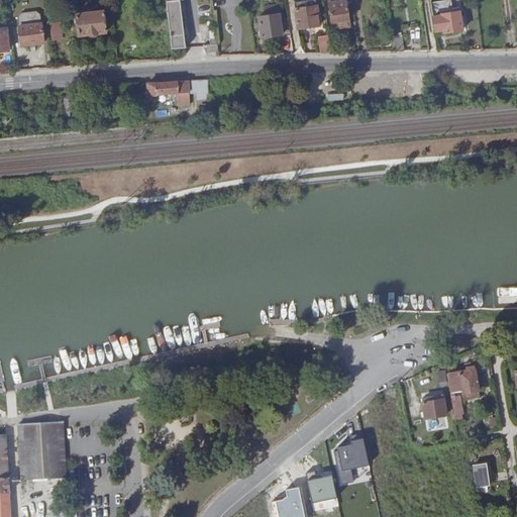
[(172,39),(173,47),(187,46),(181,0),(166,0),(169,17),(172,39)]
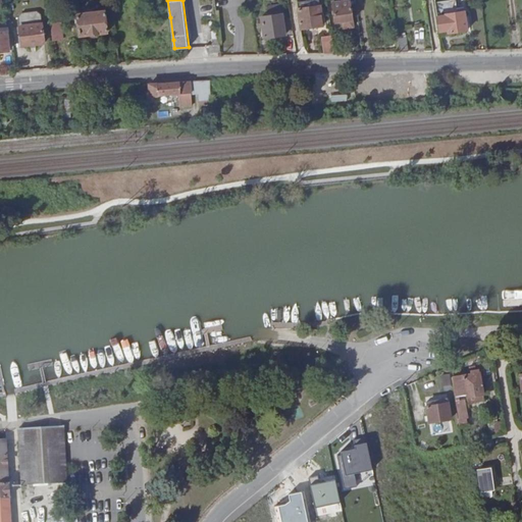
[(300,6),(298,6),(301,27),(322,23),(318,0),(305,0),(300,1),(300,6)]
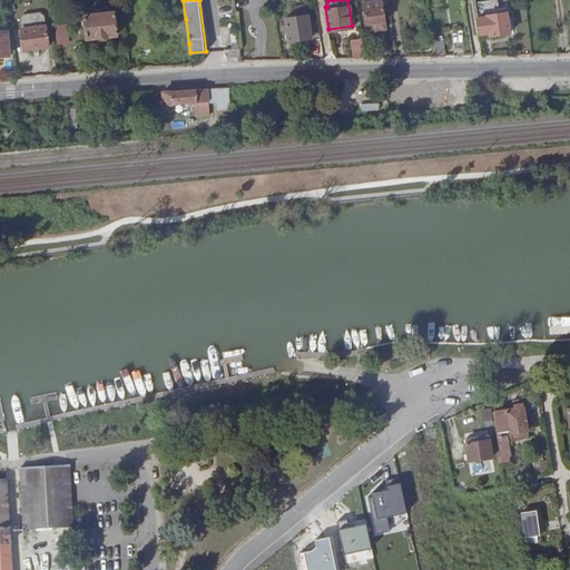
[(383,1),(364,3),(367,25),(374,23),(375,32),(386,30),(383,1)]
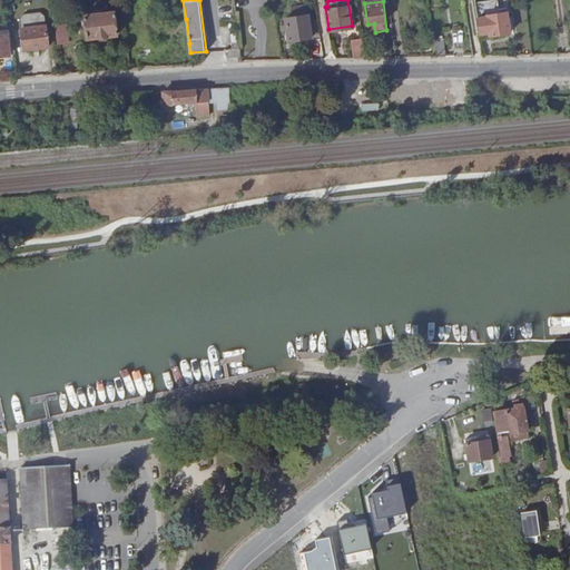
[(234,2),(220,3),(222,18),(235,17),(234,2)]
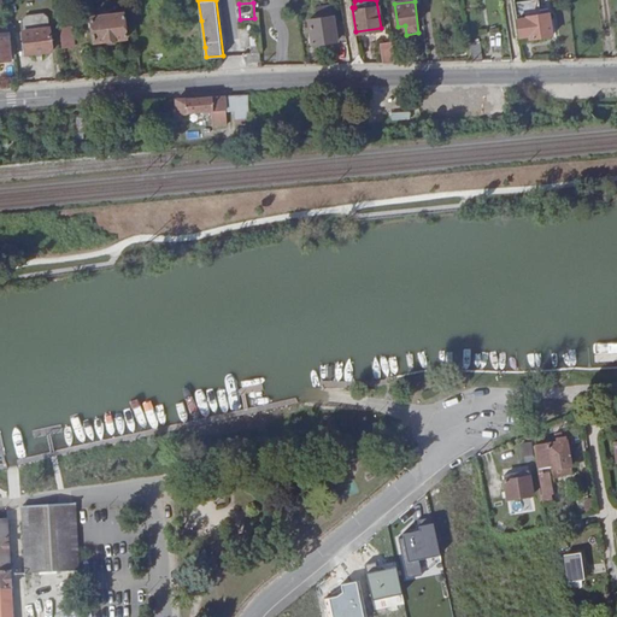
[(318,19),(334,17),(333,6),(317,7),(318,19)]
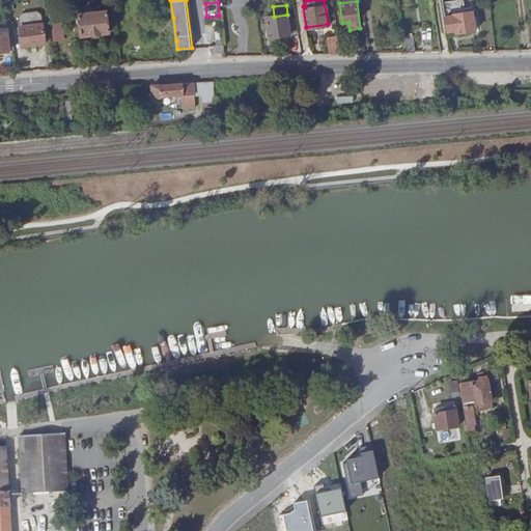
[(466,7),(445,11),(446,19),(453,18),(452,16),(467,14),(466,7)]
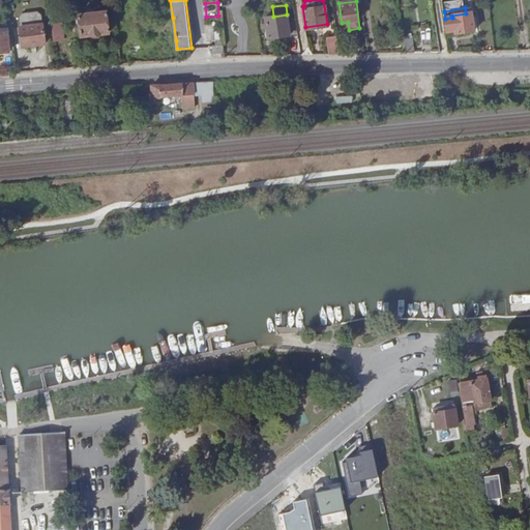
[(125,13),(115,15),(117,31),(127,30),(125,13)]
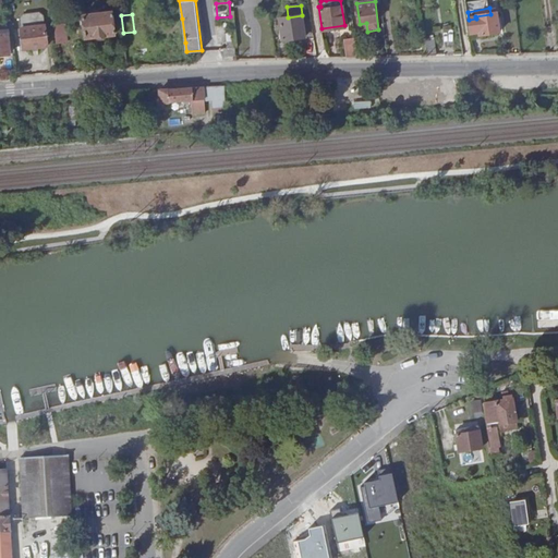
[(469,20),(471,36),(498,32),(496,14),(490,14),(475,16),(476,19),(469,20)]
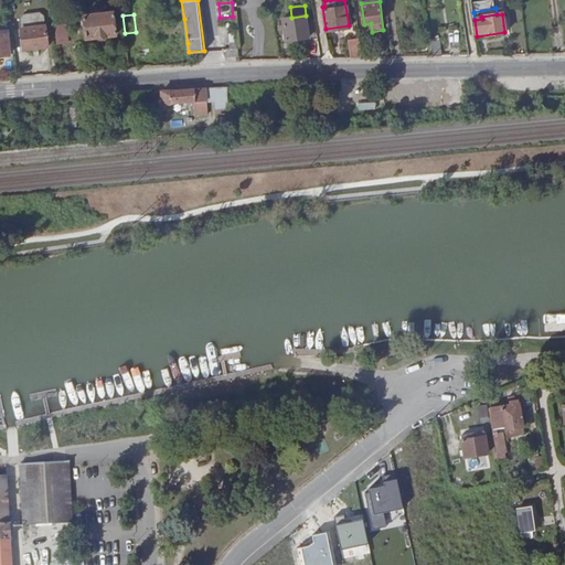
[(156,46),(183,43),(181,19),(167,21),(167,16),(159,17),(160,22),(153,22),(156,46)]
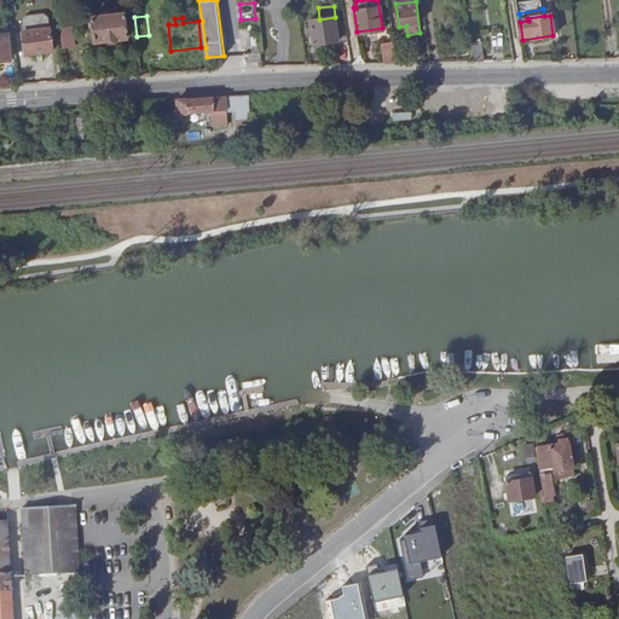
[(314,45),(348,40),(346,22),(336,23),(335,17),(319,19),(311,21),(314,45)]
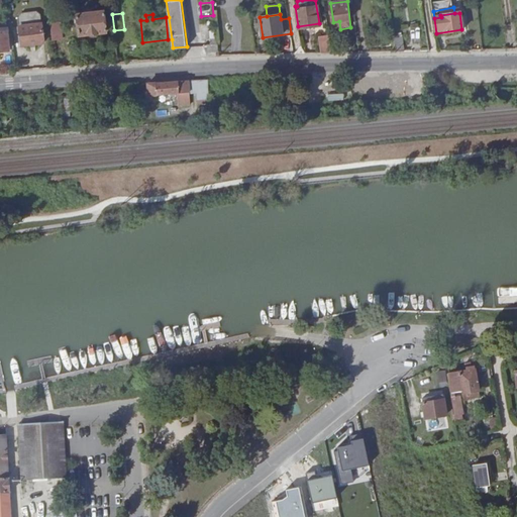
[(100,18),(78,20),(80,40),(102,38),(100,18)]
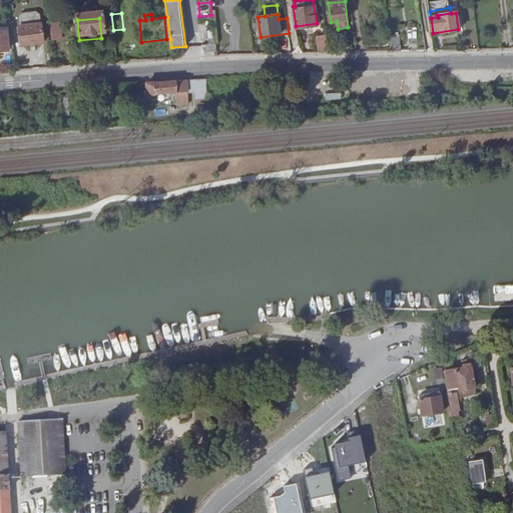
[(212,22),(200,23),(201,35),(213,35),(212,22)]
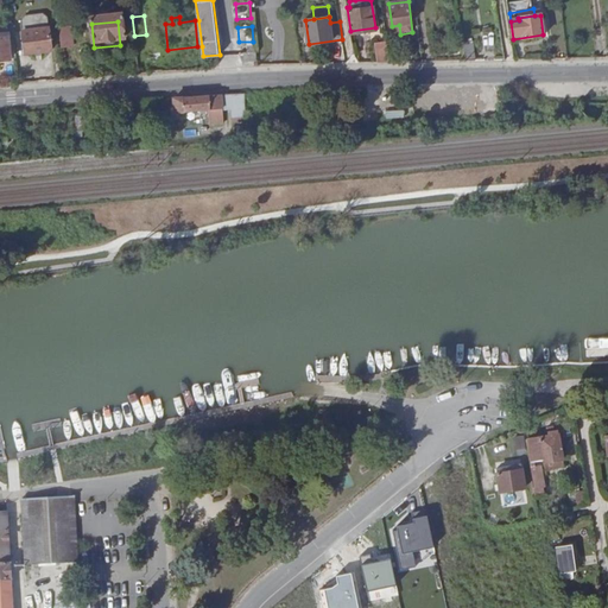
[(71,27),(59,29),(62,46),(74,45),(71,27)]
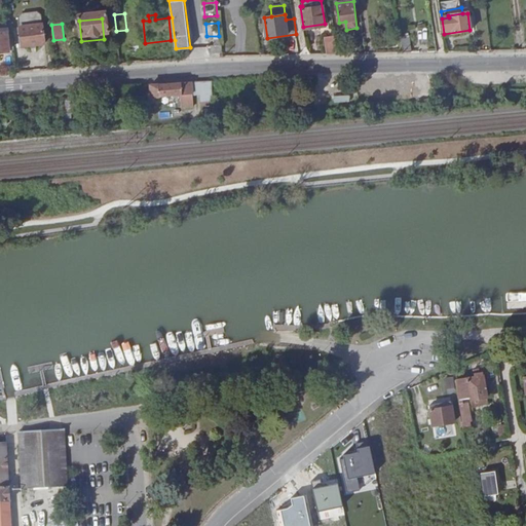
[(20,31),(22,44),(22,45),(45,42),(43,25),(20,27),(20,31)]
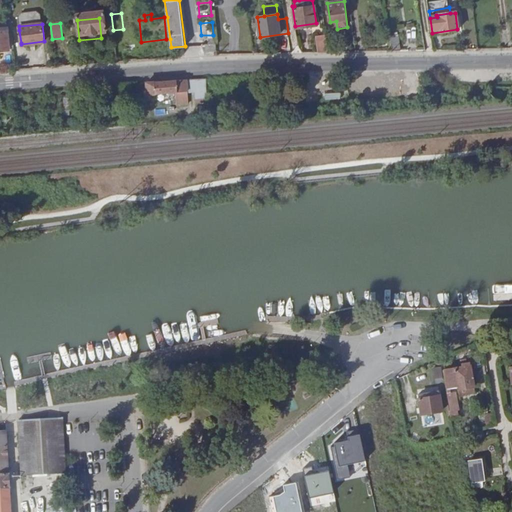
[(6,28),(0,28),(0,50),(9,49),(6,28)]
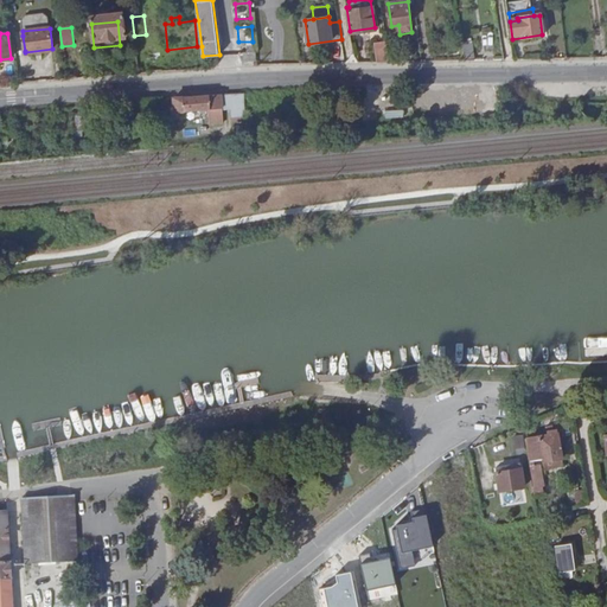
[(14,37),(25,51),(23,36),(14,37)]
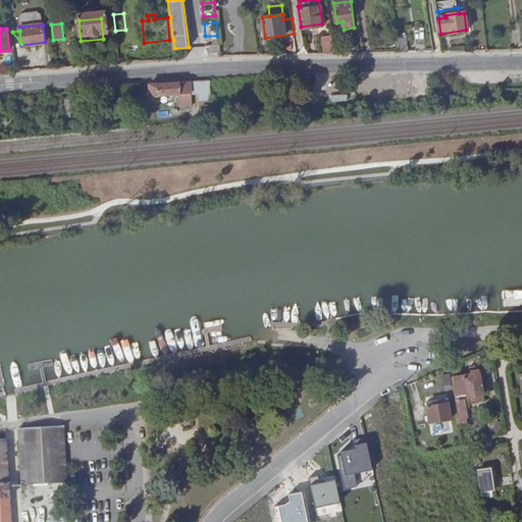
[(334,53),(332,37),(323,38),(325,53),(334,53)]
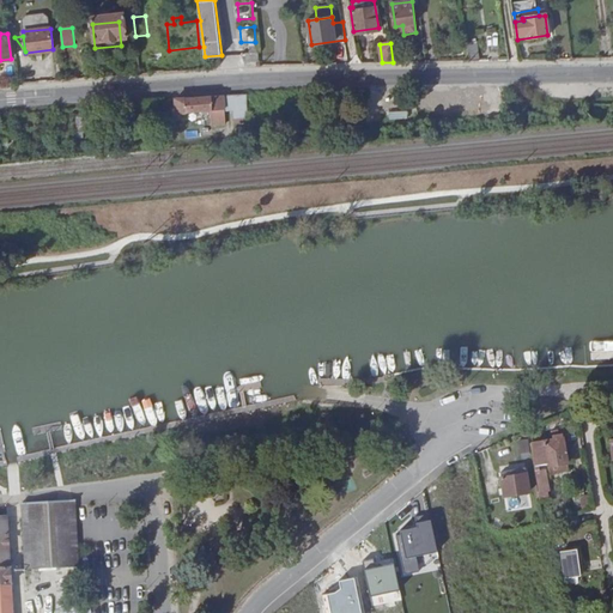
[(477,43),(467,44),(469,61),(480,60),(477,43)]
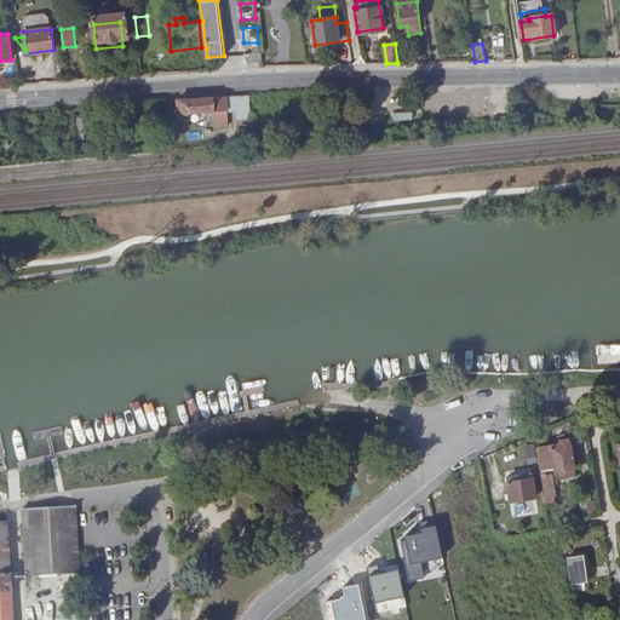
[(197,98),(178,99),(179,114),(227,110),(227,107),(251,104),(250,95),(197,98)]
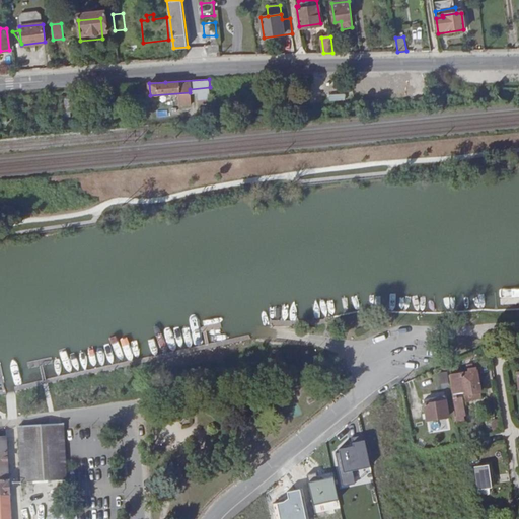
[(317,88),(317,104),(338,103),(337,87),(317,88)]
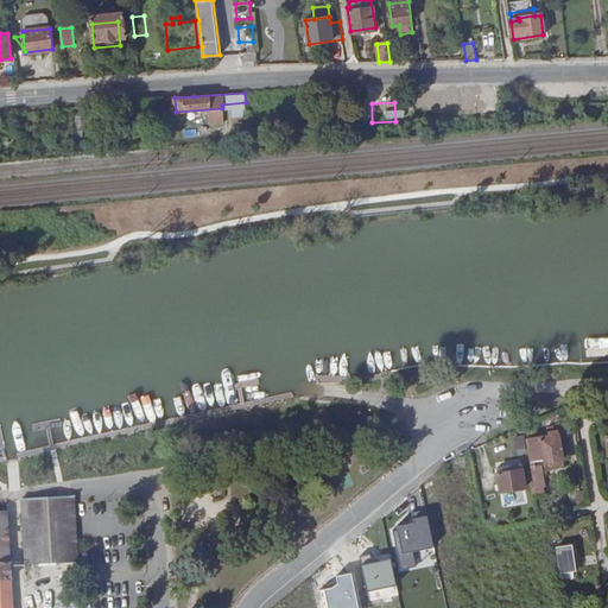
[(544,461),(562,457),(561,445),(564,445),(562,432),(558,434),(558,430),(552,431),(552,434),(529,438),(532,461),(544,458),(544,461)]
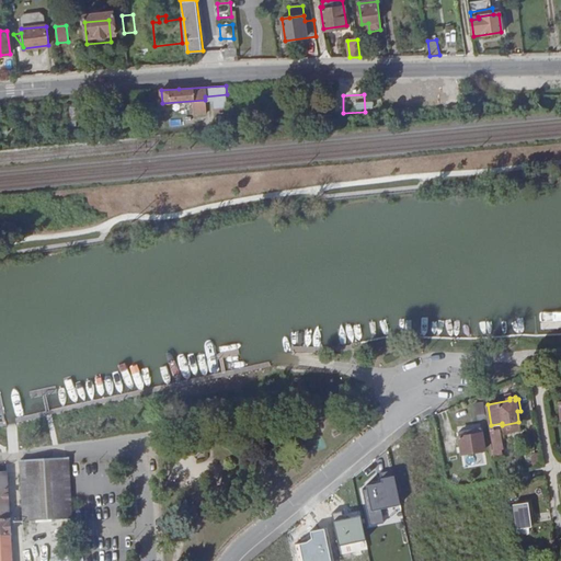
[(477,415),(485,414),(484,402),(476,403),(477,415)]
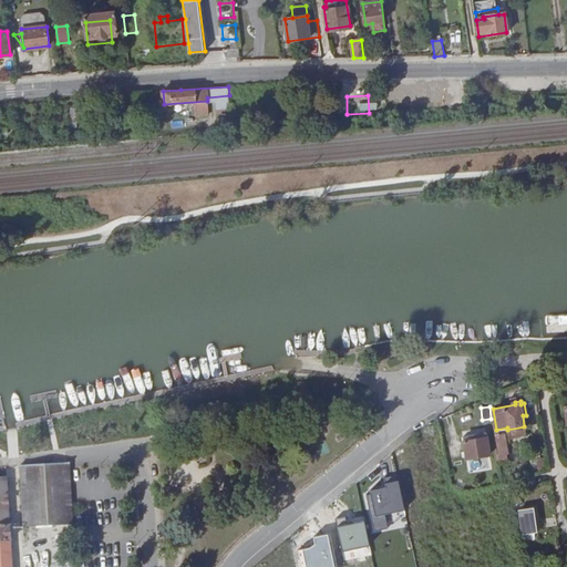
[(526,434),(524,426),(507,430),(508,436),(526,434)]
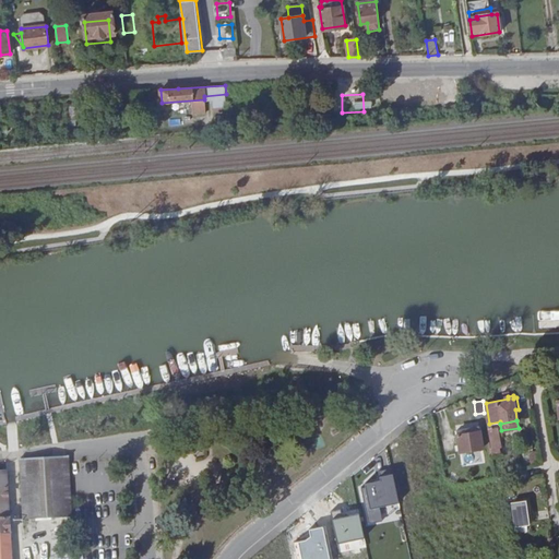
[(479,426),(467,428),(468,432),(458,435),(461,451),(463,451),(463,454),(467,453),(467,450),(475,449),(480,448),(483,448),(479,426)]
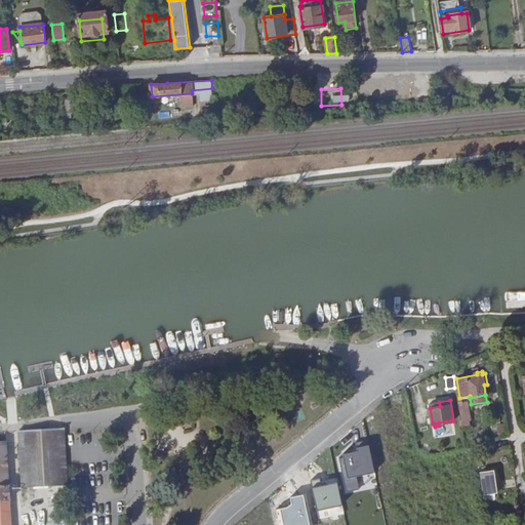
[(459,405),(462,421),(468,420),(470,419),(468,404),(459,405)]
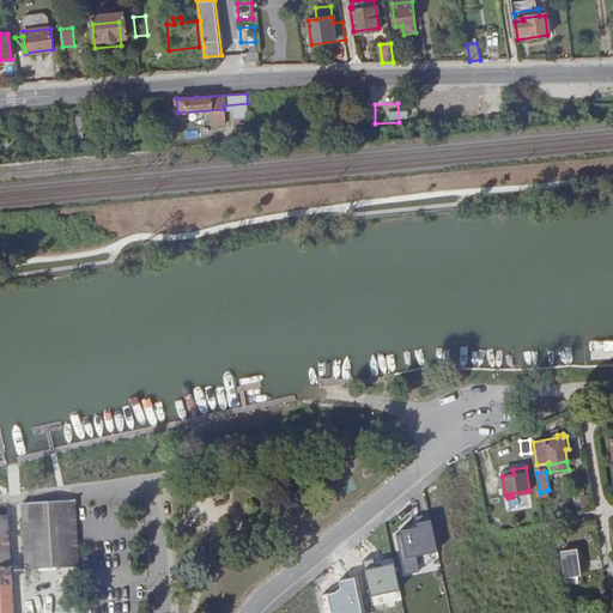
[(22,504),(22,505),(25,569),(79,565),(77,510),(76,502),(22,504)]
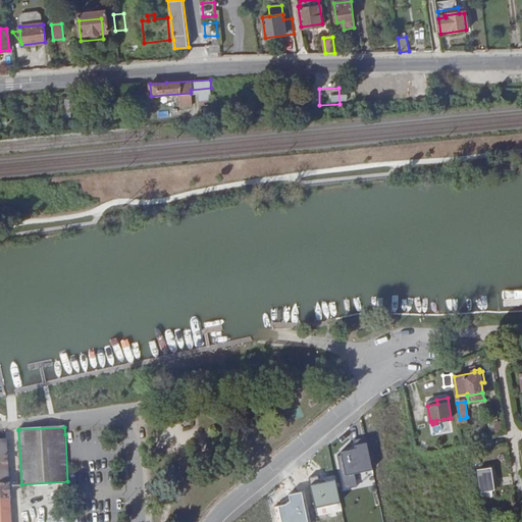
[(0,521),(11,521),(7,440),(0,440),(0,521)]
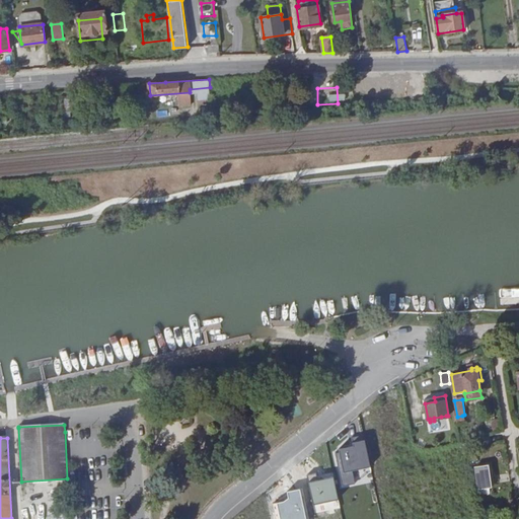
[(354,446),(340,449),(341,452),(336,453),(342,487),(357,485),(354,470),(372,467),(366,438),(353,441),(354,446)]
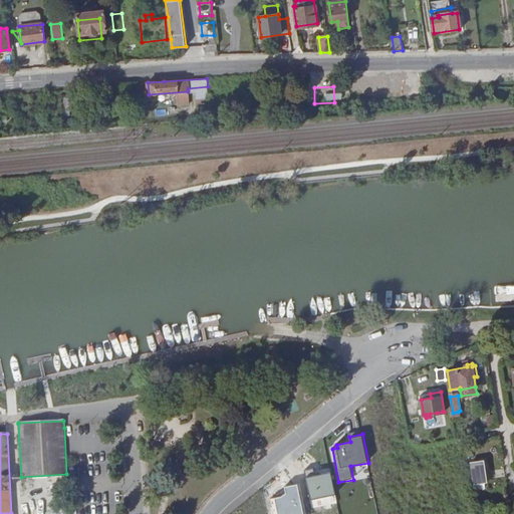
[(484,471),(482,465),(482,461),(470,463),(473,483),(487,481),(487,471),(484,471)]
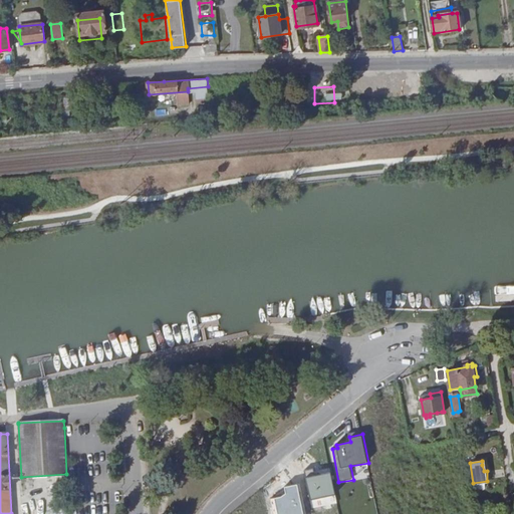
[(329,468),(305,473),(311,501),(335,496),(329,468)]
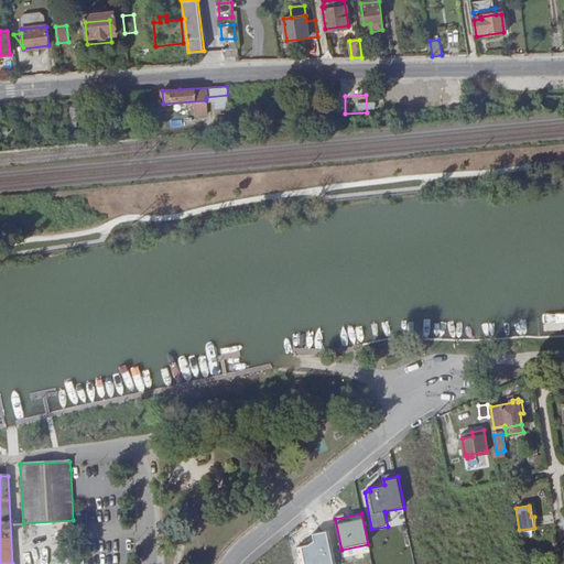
[(308,544),(296,546),(299,563),(334,563),(328,530),(312,533),(313,542),(308,544)]
